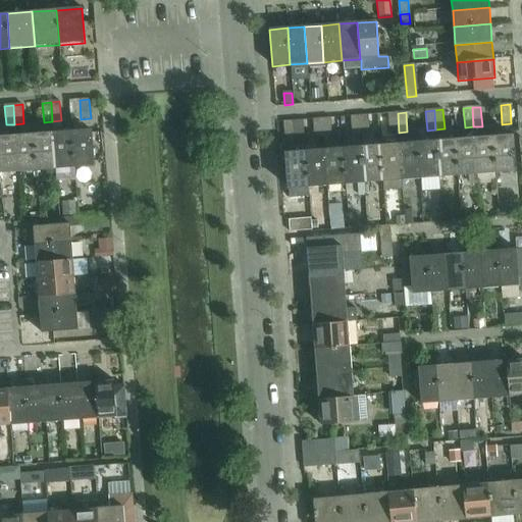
[(399,133),(398,113),(388,114),(389,133),(399,133)]
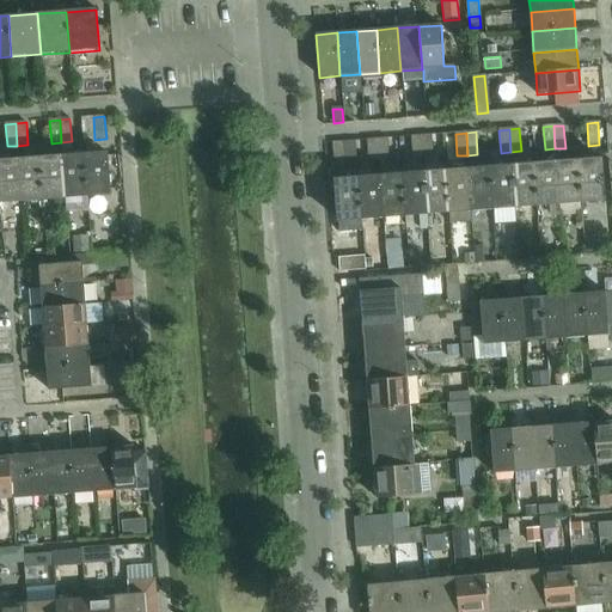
[(434,158),(432,135),(422,136),(423,159),(434,158)]
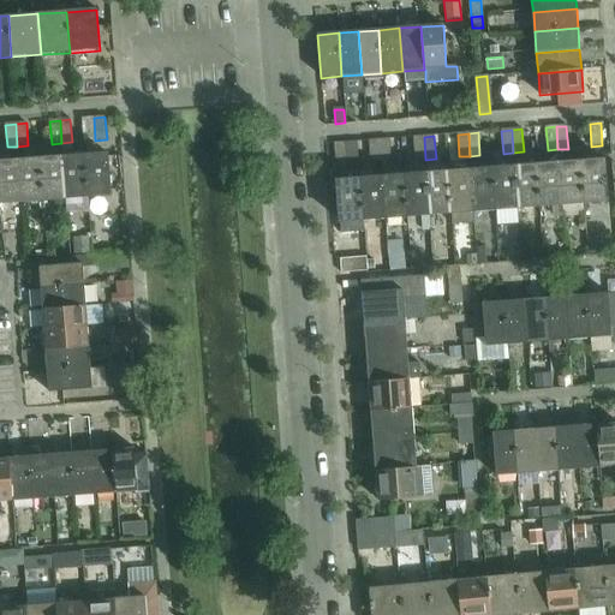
[(425,160),(424,137),(413,138),(416,160),(425,160)]
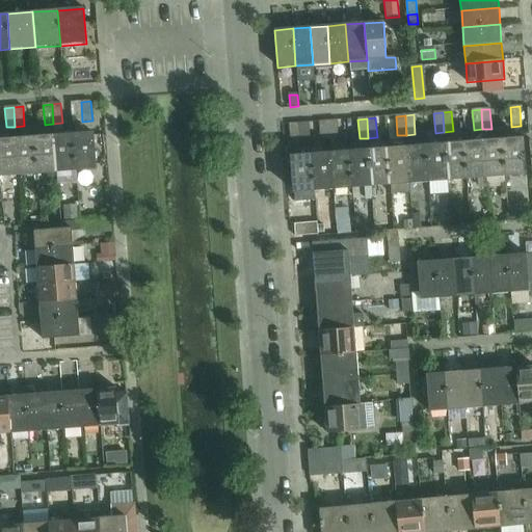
[(339,140),(337,121),(328,122),(330,141),(339,140)]
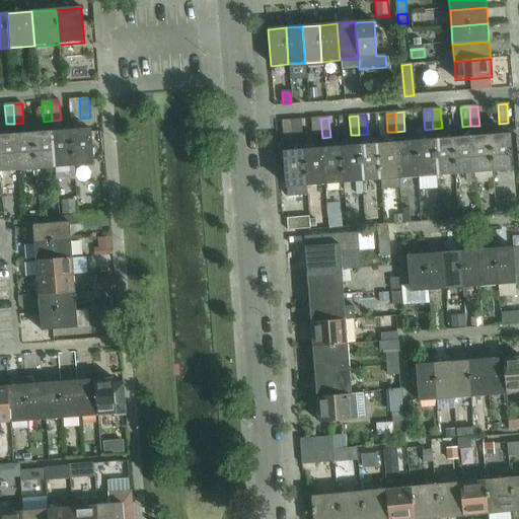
[(322,138),(320,119),(311,119),(313,138),(322,138)]
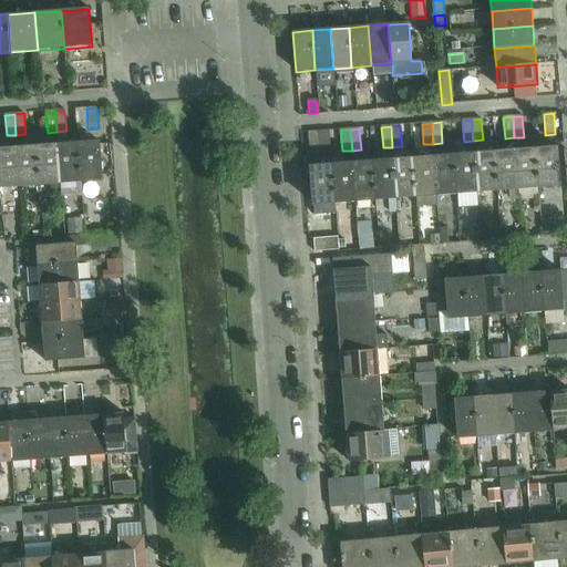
[(320,153),(319,132),(308,133),(310,153),(320,153)]
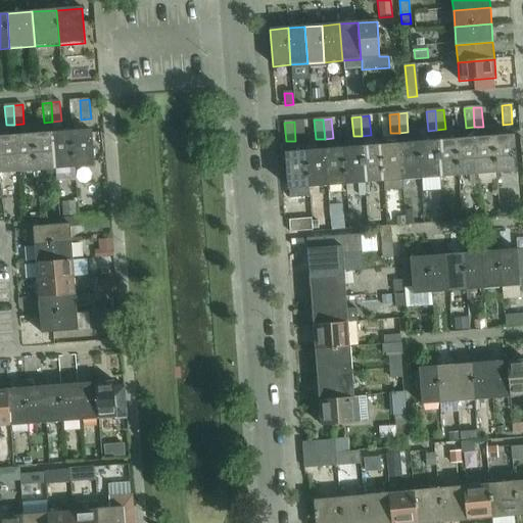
[(95,165),(92,131),(73,133),(75,168),(95,165)]
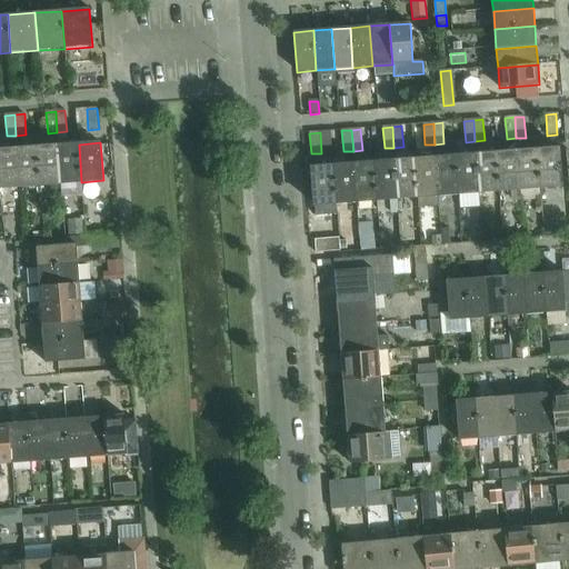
[(81,182),(79,145),(58,146),(61,183),(81,182)]
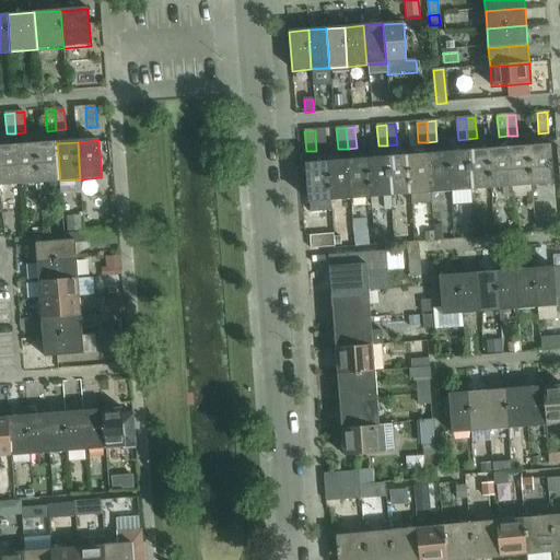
[(60,181),(57,143),(37,146),(39,182),(60,181)]
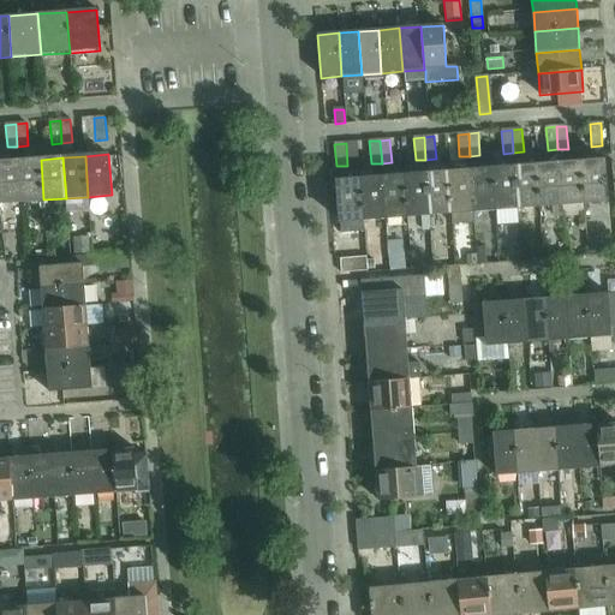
[(43,199),(41,160),(18,161),(22,202),(43,199)]
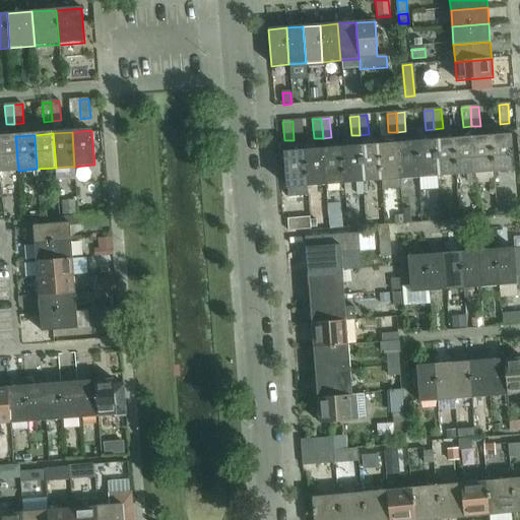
[(513,170),(511,135),(491,137),(494,172),(513,170)]
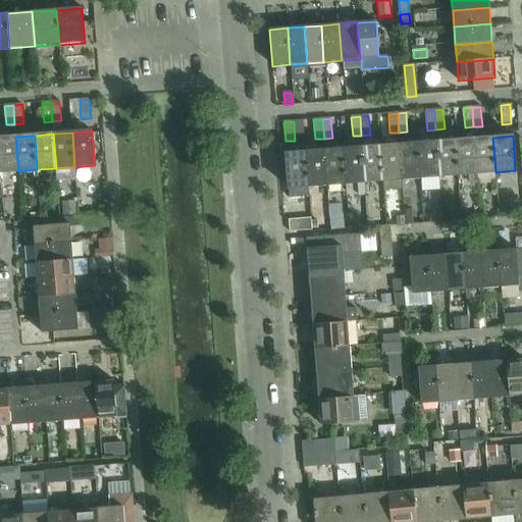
[(0,172),(18,171),(15,137),(0,138),(0,172)]
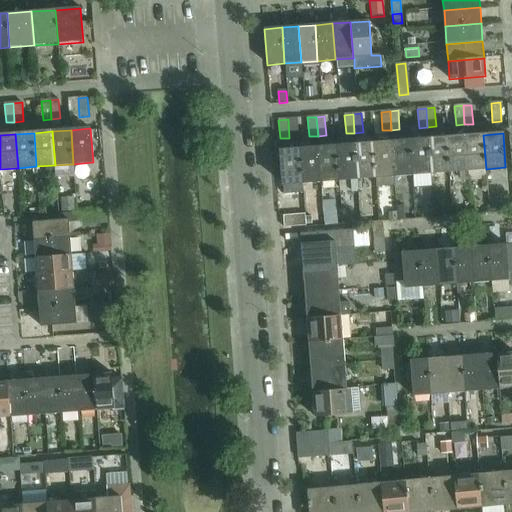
[(486,169),(483,135),(465,136),(468,170),(486,169)]
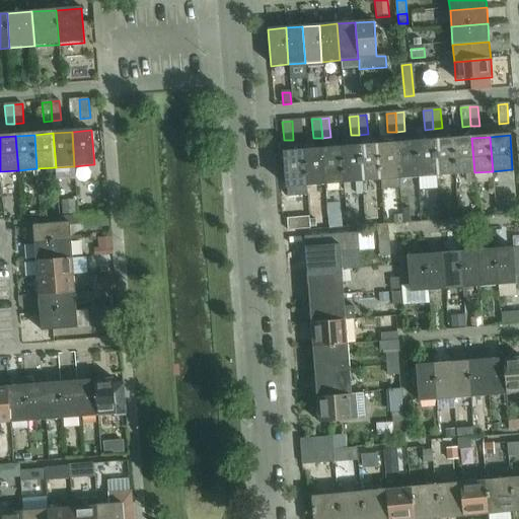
[(474,172),(471,138),(453,140),(455,174),(474,172)]
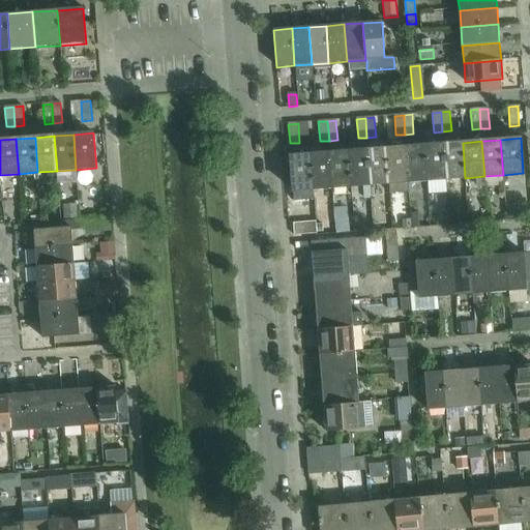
[(465,178),(463,143),(443,144),(446,179),(465,178)]
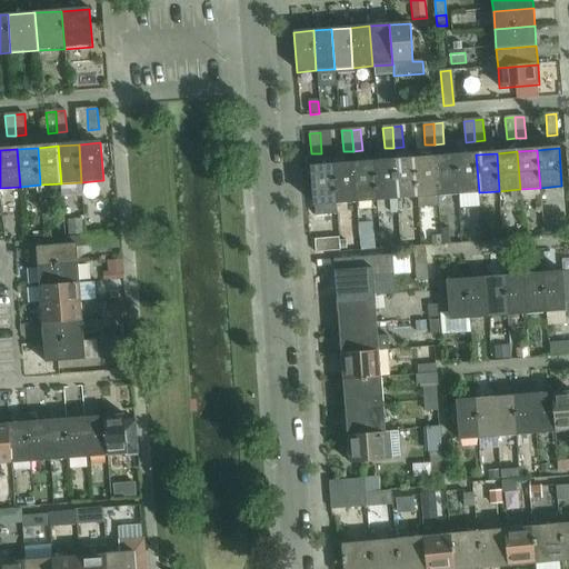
[(479,192),(476,155),(456,157),(458,195),(479,192)]
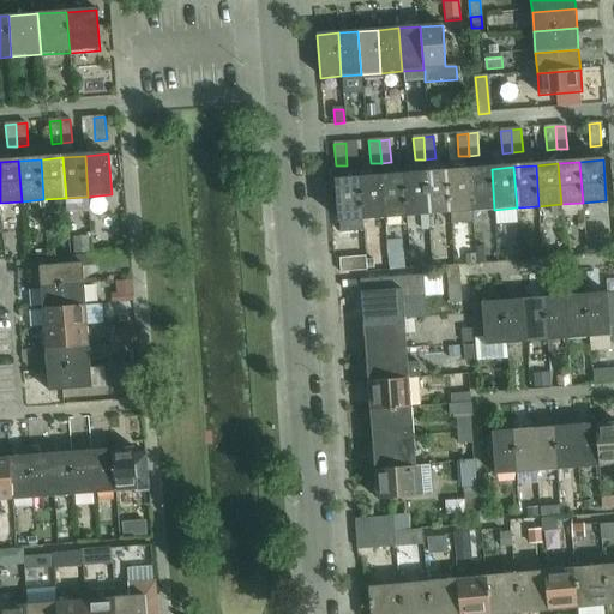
[(494,210),(492,169),(470,170),(473,211),(494,210)]
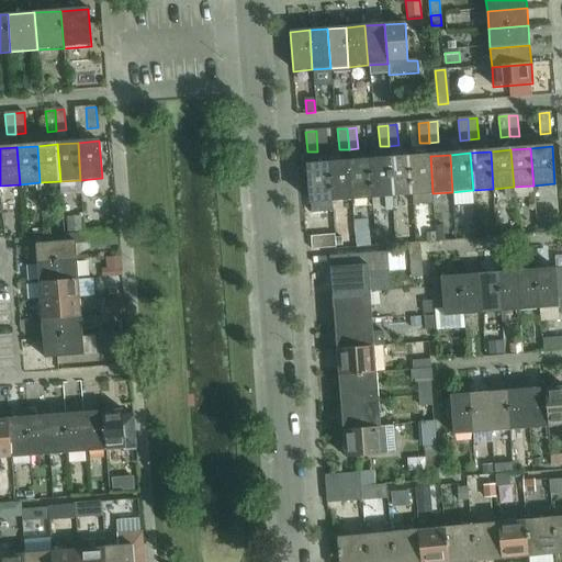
[(433,193),(430,156),(409,157),(413,194),(413,205),(434,204),(433,193)]
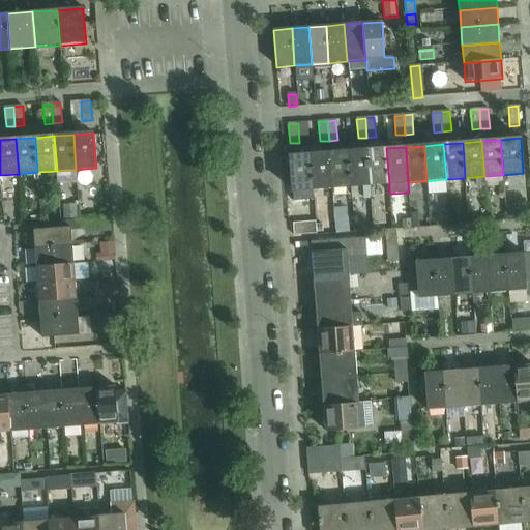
[(389,183),(386,148),(367,150),(371,185),(389,183)]
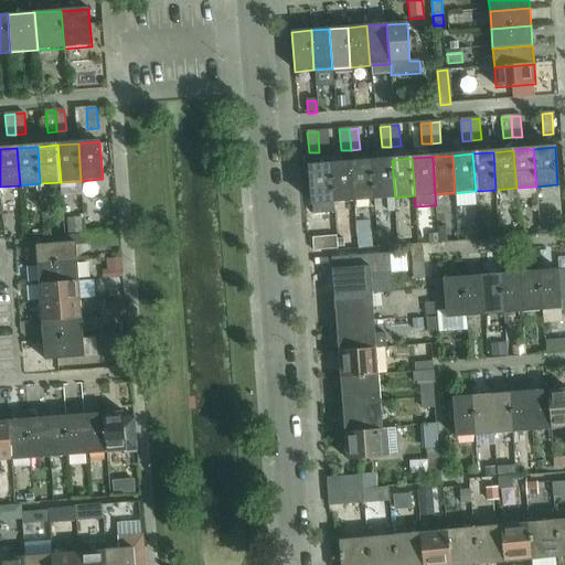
[(395,198),(392,160),(372,161),(375,199),(395,198)]
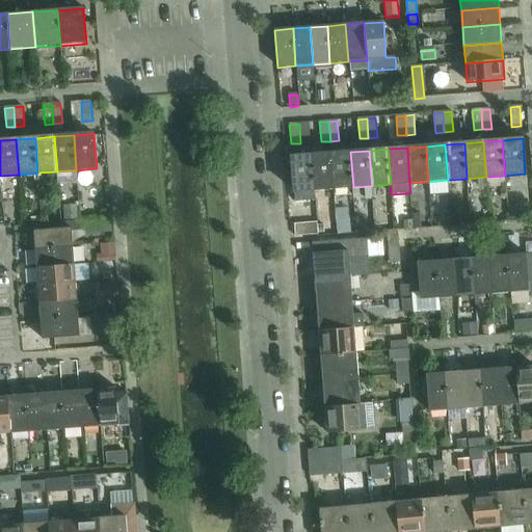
[(353,187),(350,152),(331,154),(334,189),(353,187)]
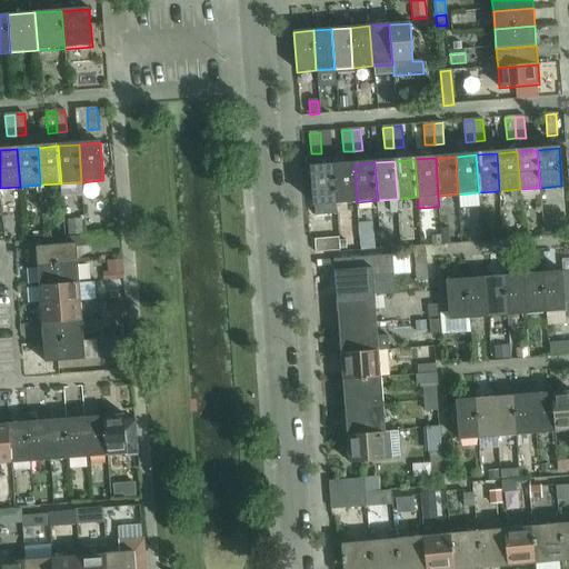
[(357,202),(355,165),(333,166),(336,203),(357,202)]
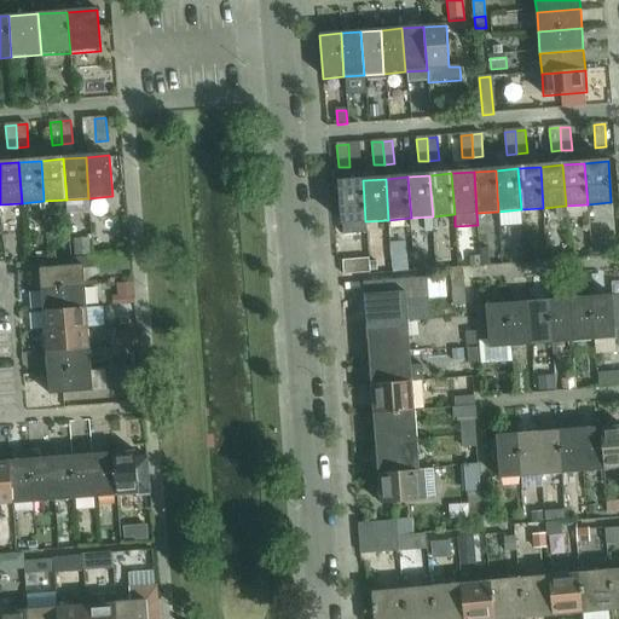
[(365,221),(363,180),(340,181),(342,224),(365,221)]
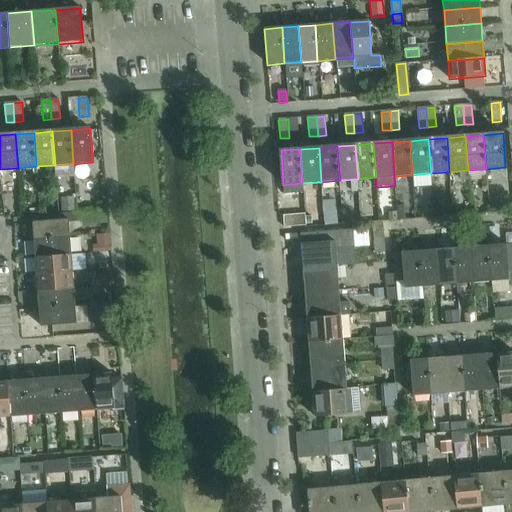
[(405,208),(398,209),(398,221),(406,221),(405,208)]
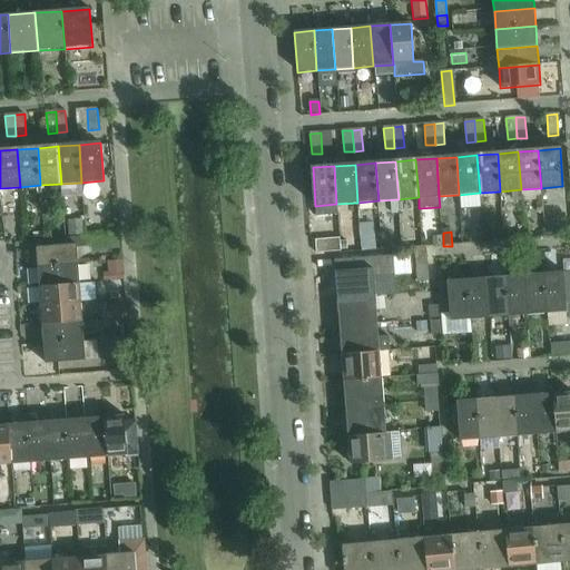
[(341,243),(340,238),(315,241),(316,254),(341,252),(341,251),(341,243)]
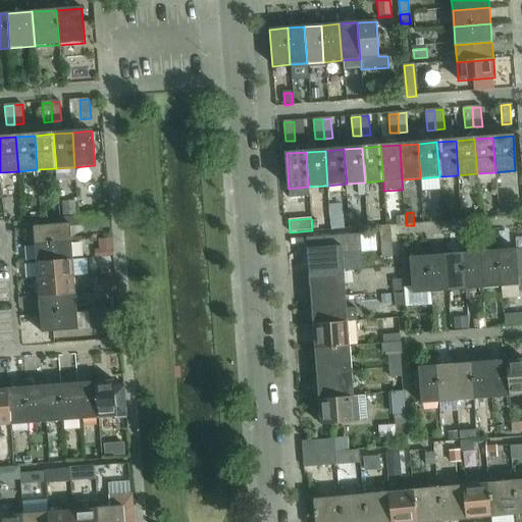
[(71,242),(70,224),(34,226),(35,245),(71,242)]
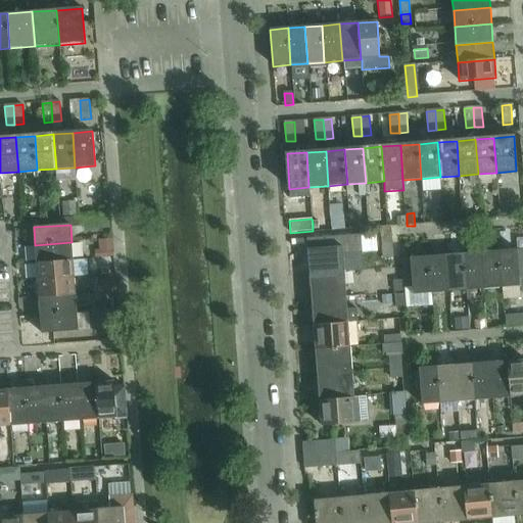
[(393,258),(390,227),(381,227),(384,258),(393,258)]
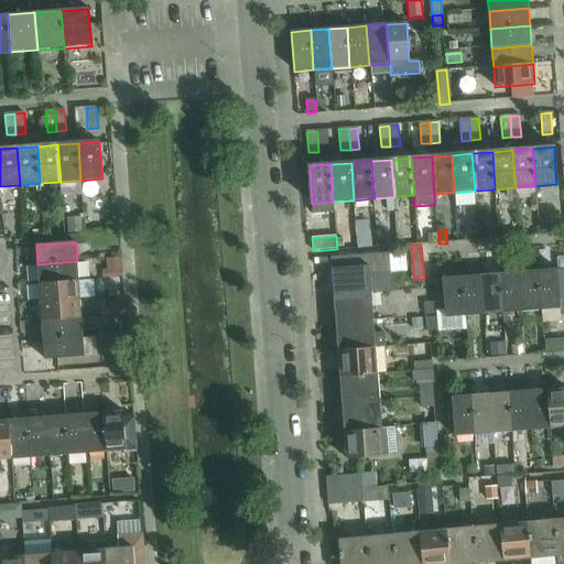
[(371,293),(370,274),(391,273),(389,253),(353,257),(353,268),(333,269),(334,296),(371,293)]
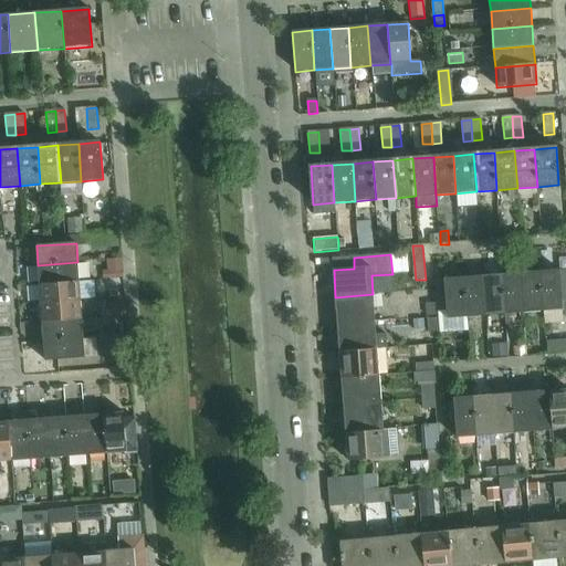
[(80,282),(77,262),(38,265),(40,285),(80,282)]
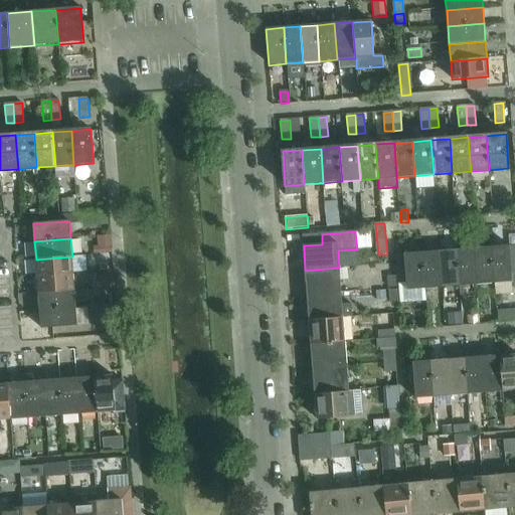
[(99,245),(94,246),(95,253),(113,252),(112,244),(99,245)]
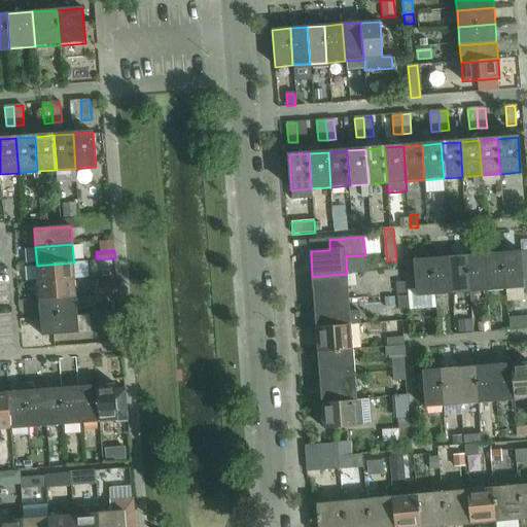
[(521,251),(502,253),(505,290),(524,288),(524,294),(526,293),(526,252),(521,253),(521,251)]
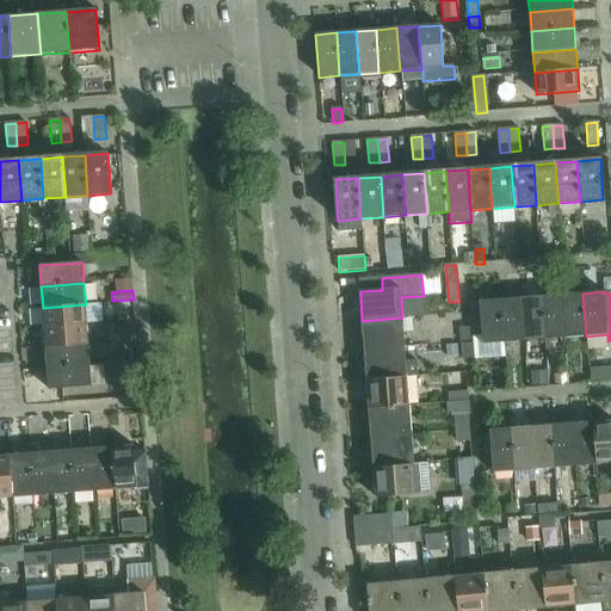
[(586,337),(582,294),(561,295),(565,338),(586,337)]
